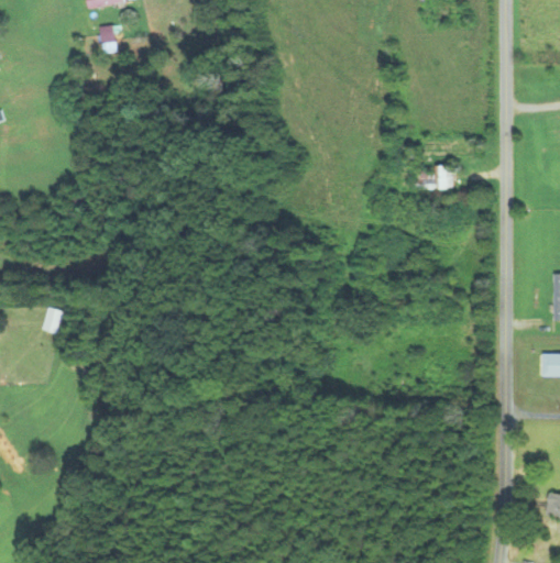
[(101,26),(101,41),(114,40),(113,26),(101,26)]
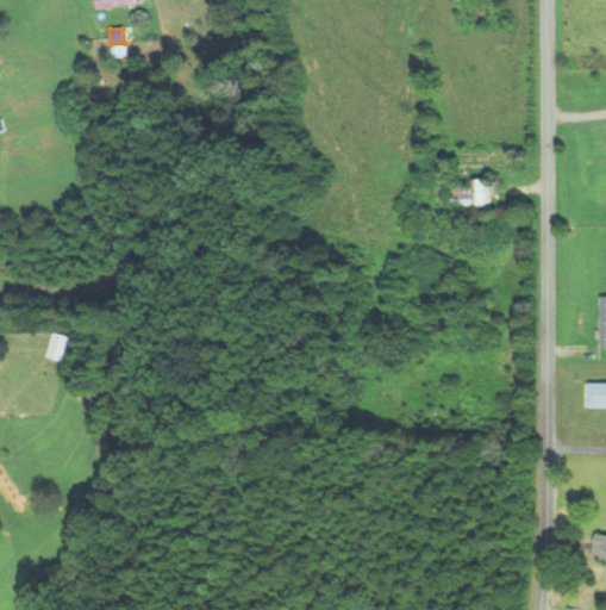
[(489,205),(489,180),(450,180),(450,205),(489,205)]
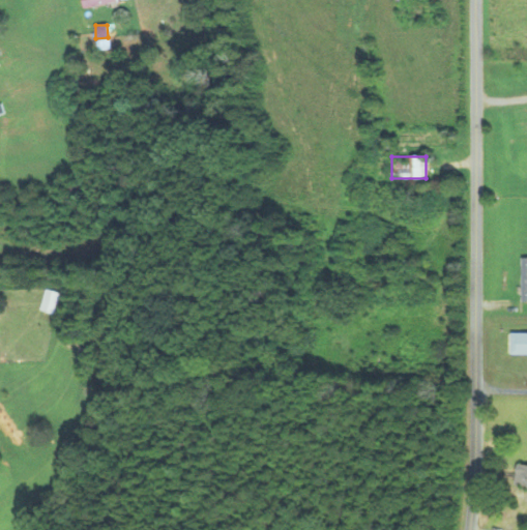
[(526,353),(526,332),(511,332),(511,354),(526,353)]
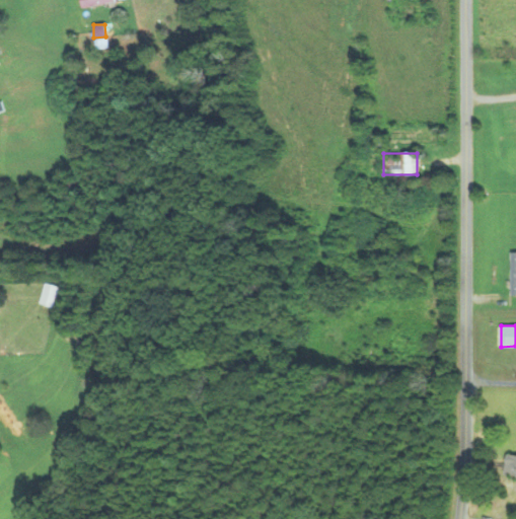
[(515,454),(507,454),(504,473),(515,474),(515,454)]
